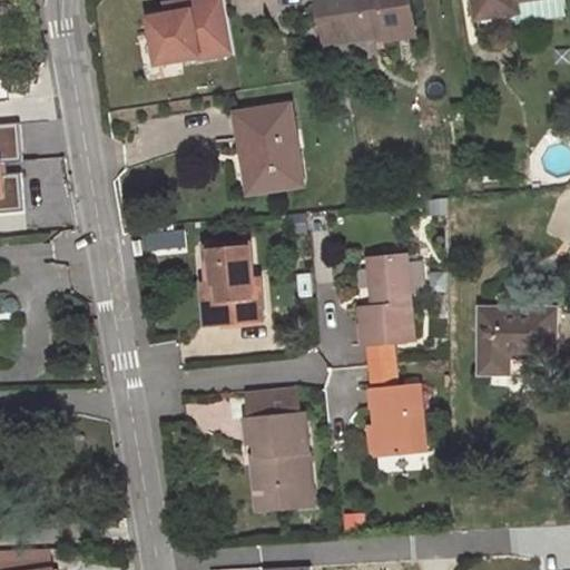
[(235,52),(225,0),(187,0),(177,2),(178,12),(168,15),(150,18),(159,64),(199,56),(200,59),(235,52)]
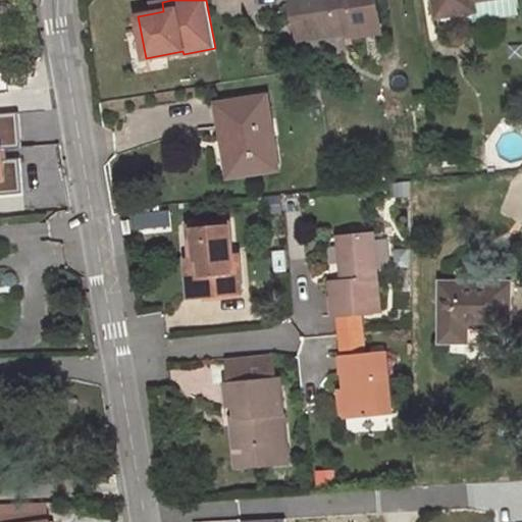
[(381,31),(376,0),(294,0),(297,18),(309,16),(313,39),(357,32),(357,35),(381,31)]
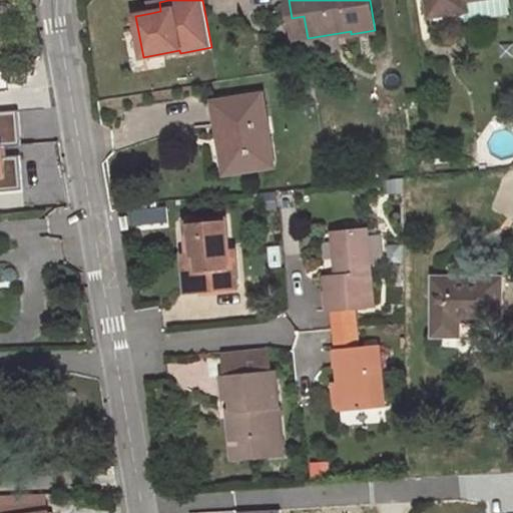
[(428,0),(431,16),(465,10),(467,10),(465,0),(428,0)]
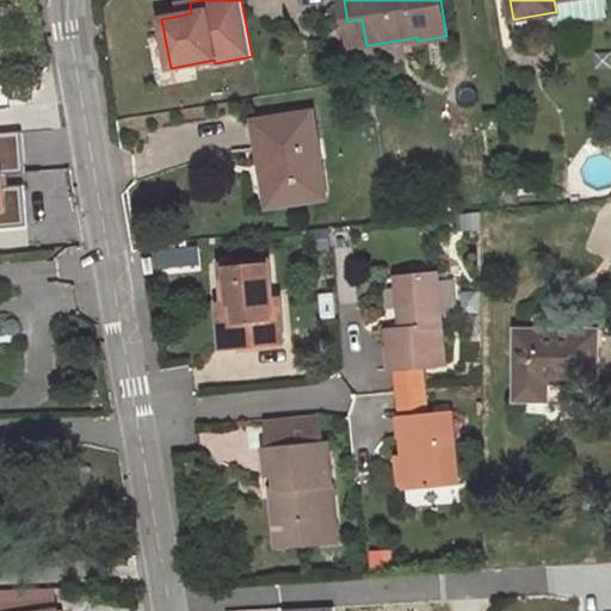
[(606,16),(604,0),(554,0),(556,12),(554,12),(555,24),(606,16)]
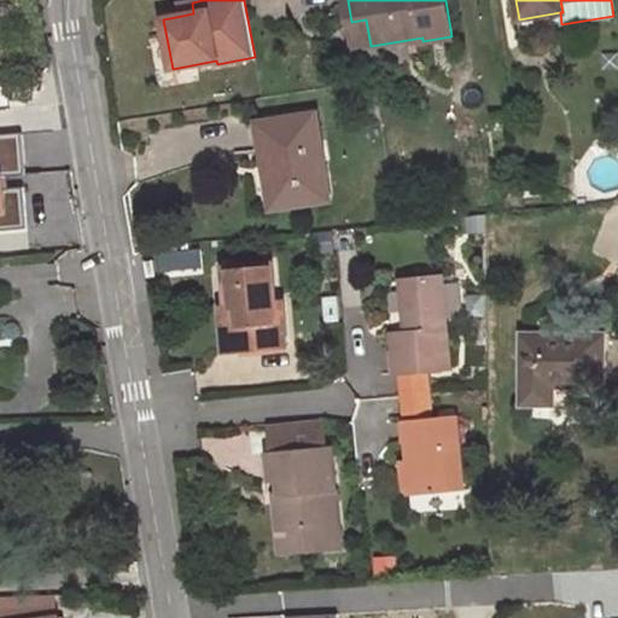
[(193,13),(192,3),(181,4),(182,16),(193,13)]
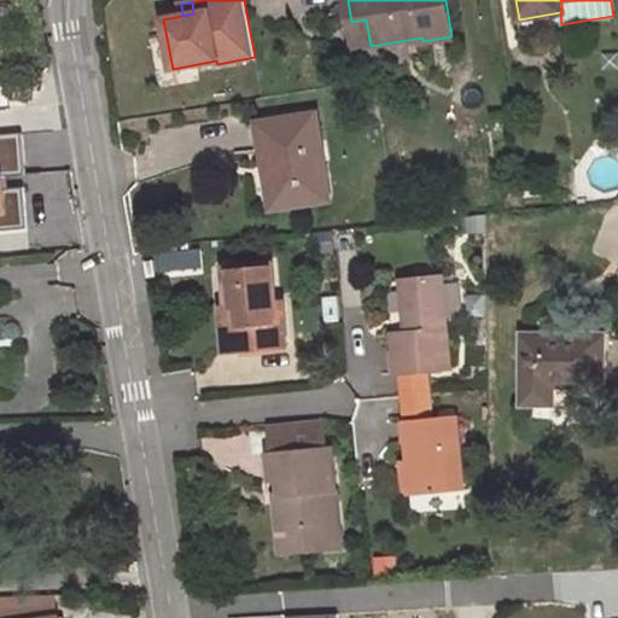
[(371,46),(366,19),(351,22),(356,48),(371,46)]
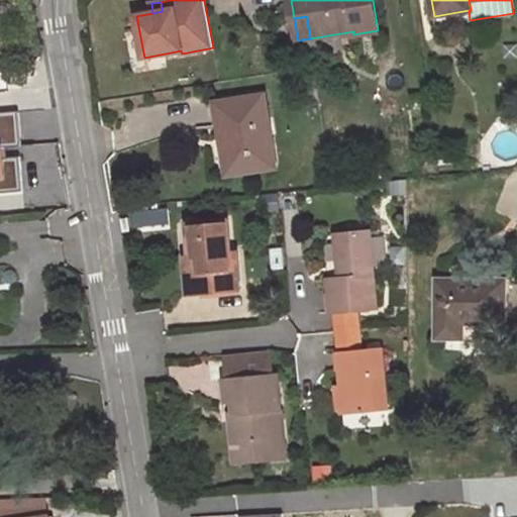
[(516,57),(516,44),(504,44),(504,58),(516,57)]
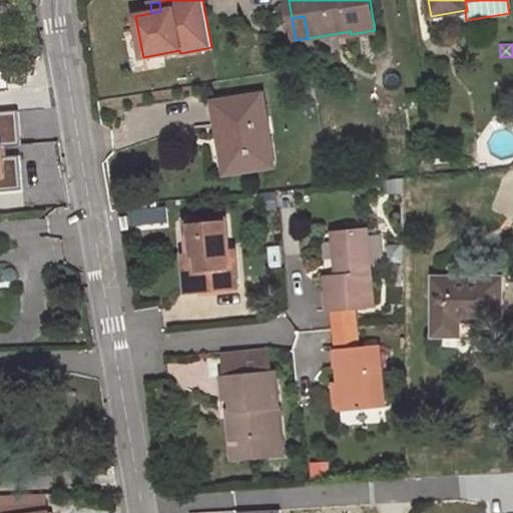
[(272,165),(261,94),(213,102),(219,137),(224,136),(230,172),(272,165)]
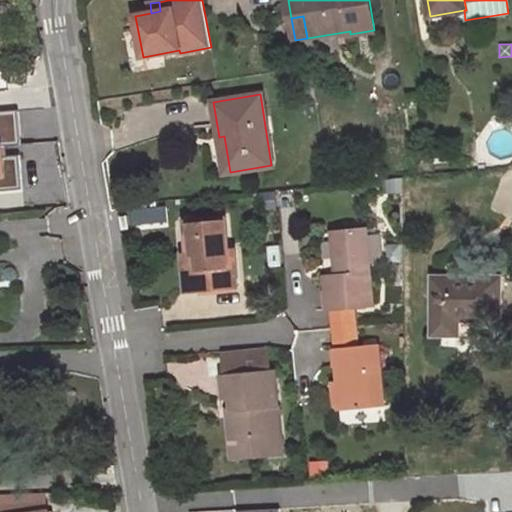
[(19,110),(0,111),(0,191),(23,189),(20,155),(6,156),(2,157),(1,146),(5,146),(21,145),(19,110)]
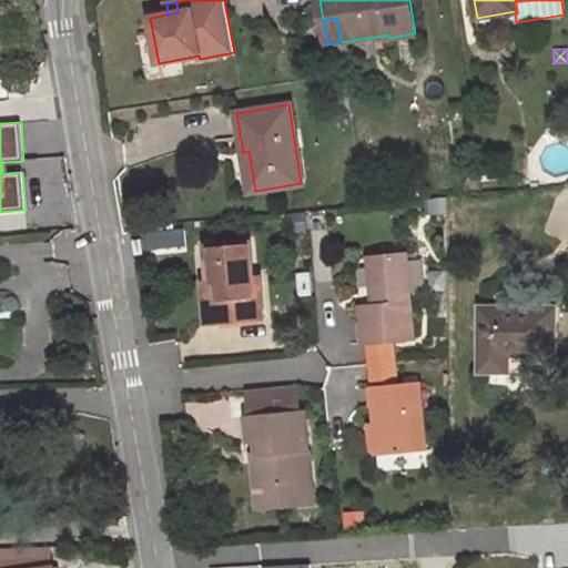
[(442,211),(440,198),(426,199),(427,212),(442,211)]
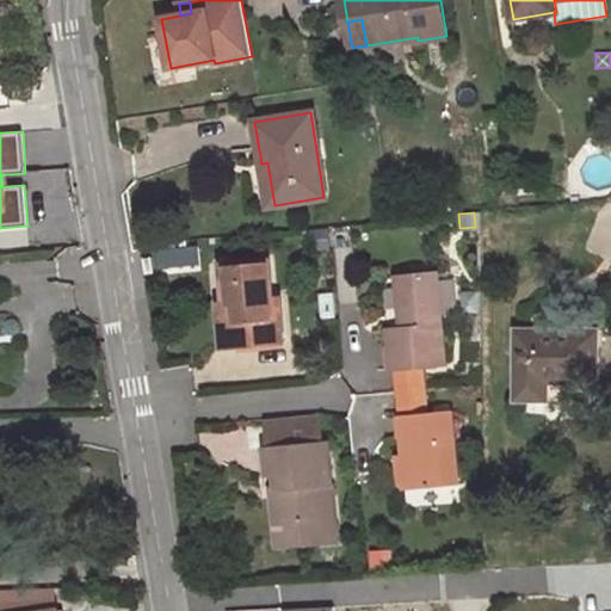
[(329,248),(327,229),(316,230),(319,250),(329,248)]
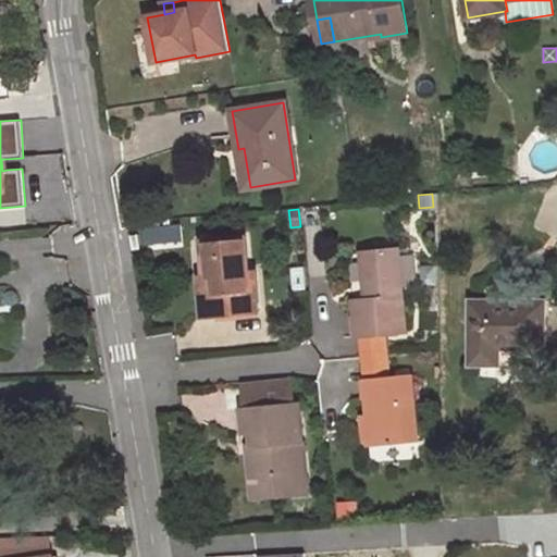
[(168,239),(168,231),(159,231),(160,239),(168,239)]
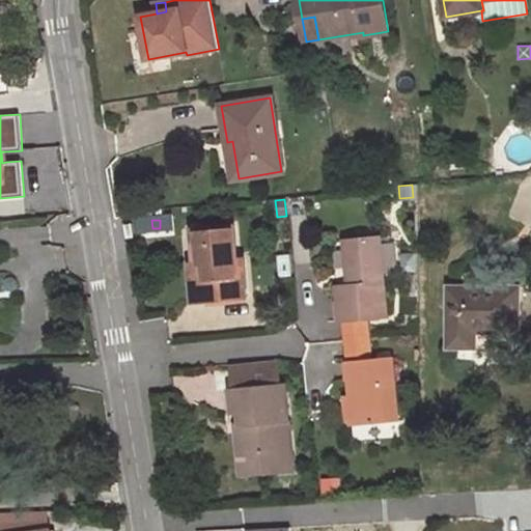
[(134,238),(132,226),(121,227),(123,240),(134,238)]
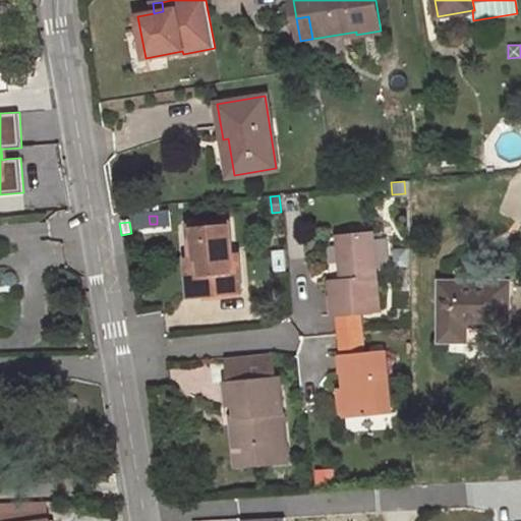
[(242,292),(238,254),(232,255),(229,222),(189,225),(192,259),(186,261),(189,296),(242,292)]
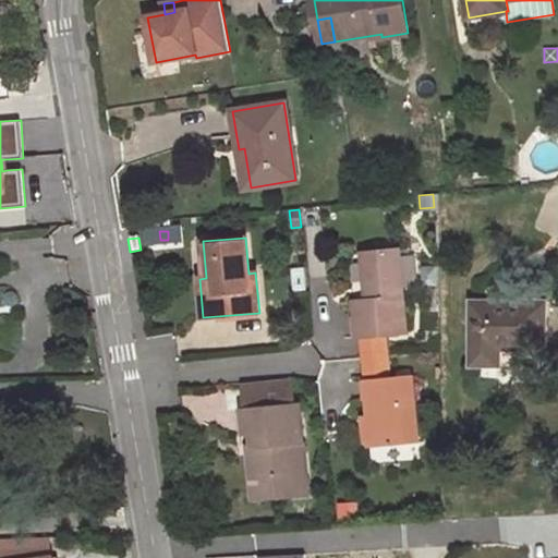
[(405,332),(398,250),(362,253),(366,300),(354,301),(358,337),(361,336),(385,334),(405,332)]
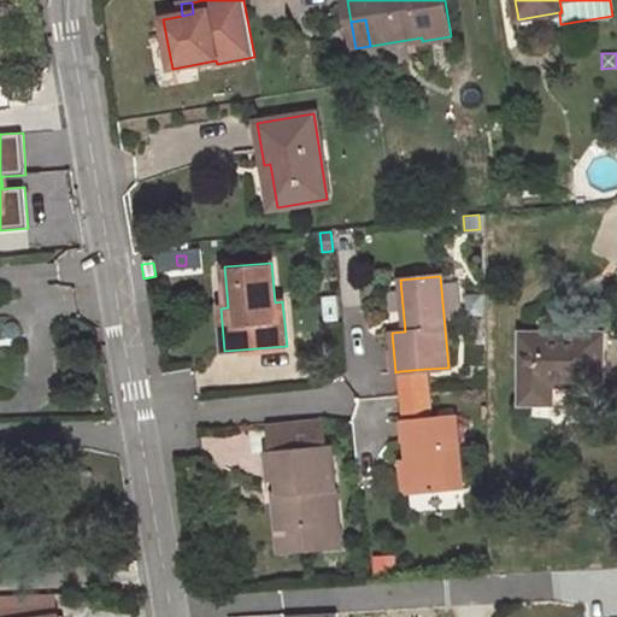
[(601,386),(601,334),(522,334),(521,403),(551,403),(551,385),(601,386)]
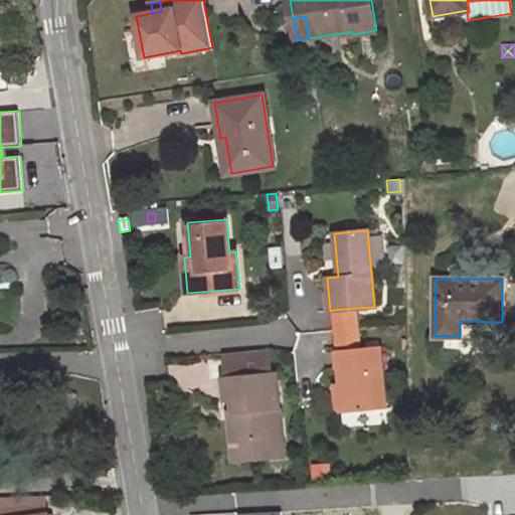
[(357,329),(355,308),(333,310),(335,331),(357,329)]
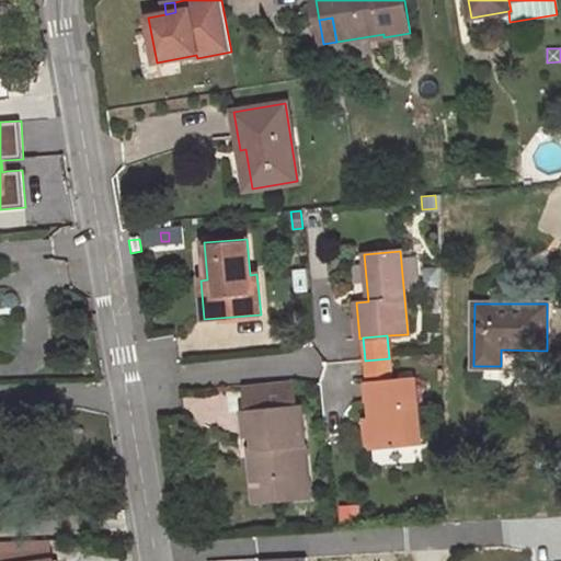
[(391,379),(389,358),(365,361),(367,381),(391,379)]
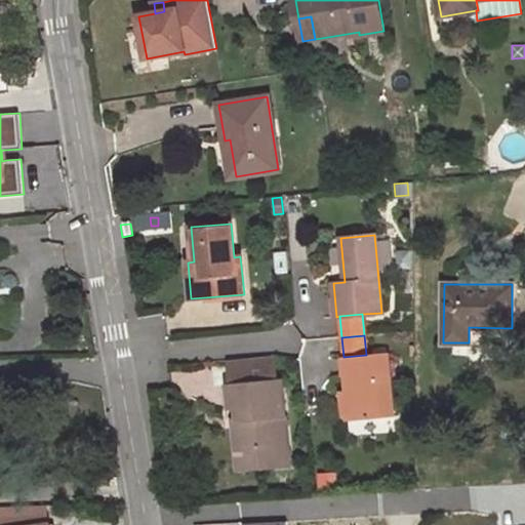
[(393,416),(387,353),(366,355),(344,357),(347,391),(349,420),(393,416)]
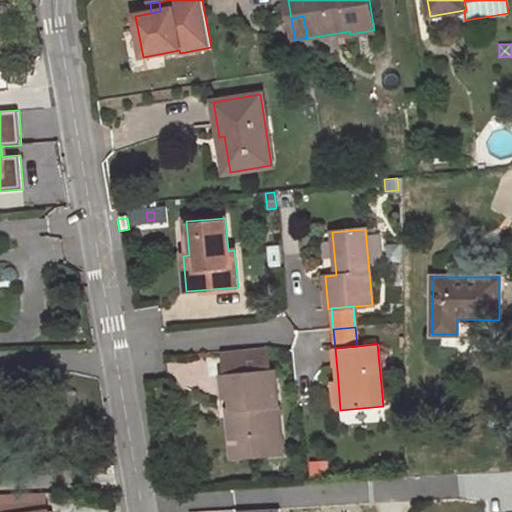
[(282,454),(274,370),(269,371),(267,347),(223,351),(226,375),(222,375),(224,399),(231,398),(232,407),(232,409),(233,409),(234,414),(231,415),(233,440),(250,439),(252,457),(282,454)]
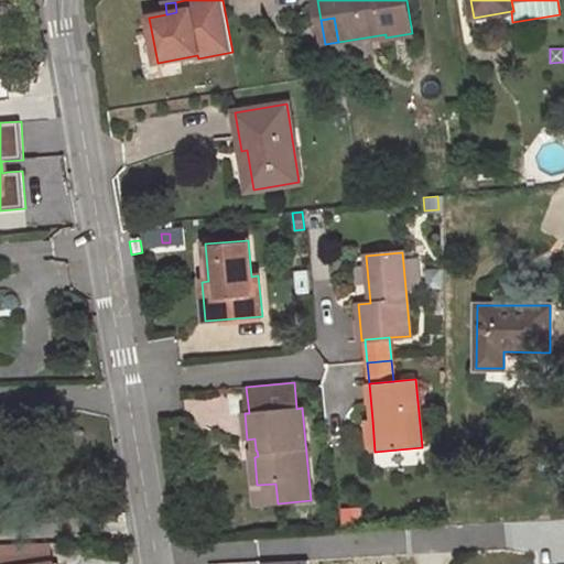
[(278,503),(275,484),(257,485),(252,486),(255,506),(278,503)]
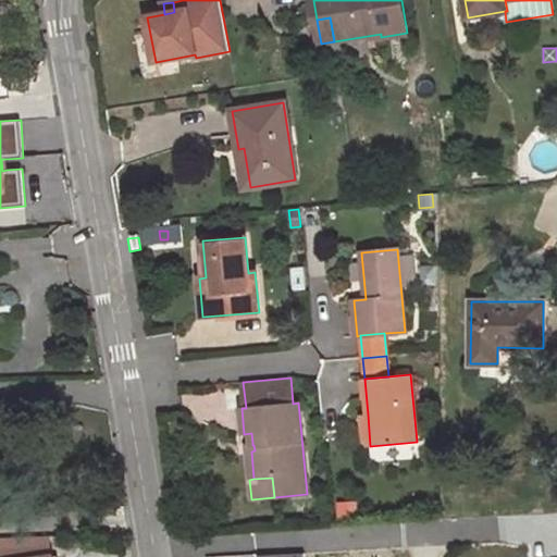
[(356,518),(355,502),(339,503),(339,519),(356,518)]
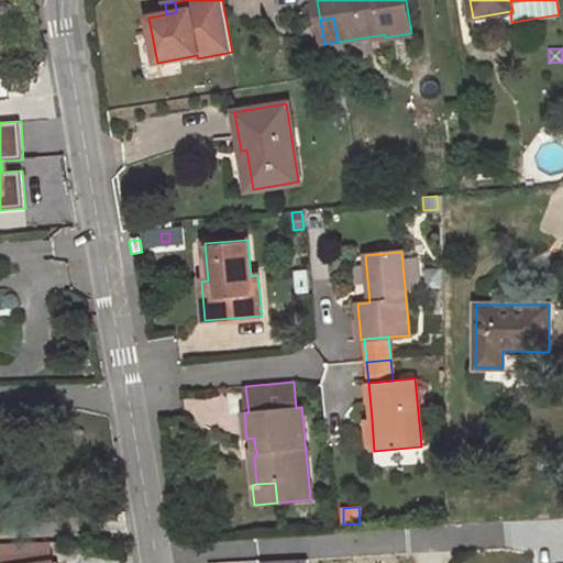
[(52,562),(50,541),(0,543),(0,562),(52,562)]
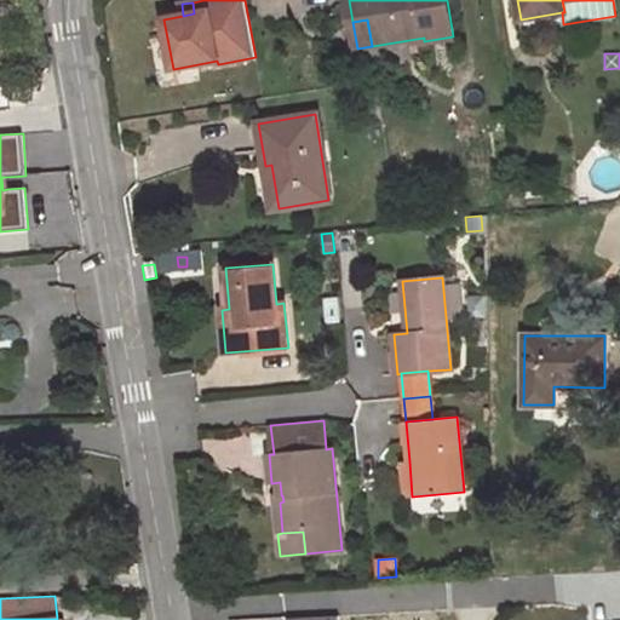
All buildings are outlined.
